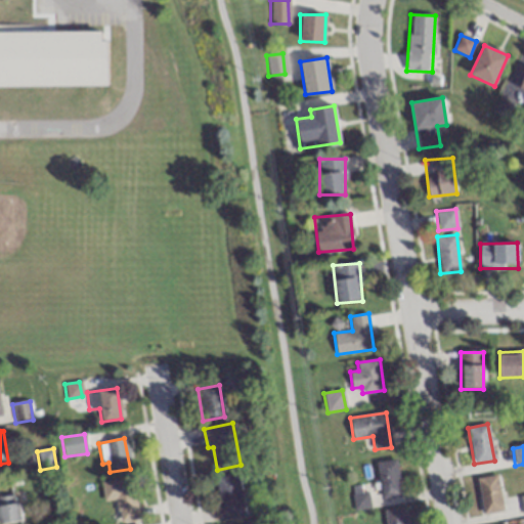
[(381,497),(401,495),(396,460),(377,463),(381,497)]
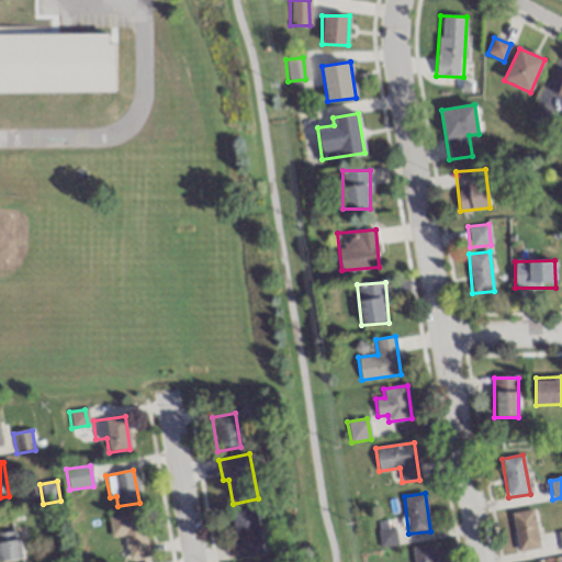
[(238,558),(262,554),(255,508),(229,513),(238,558)]
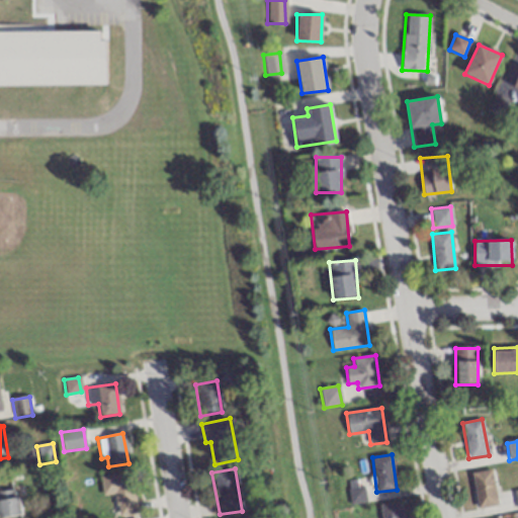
[(477,509),(497,506),(491,470),(470,473),(477,509)]
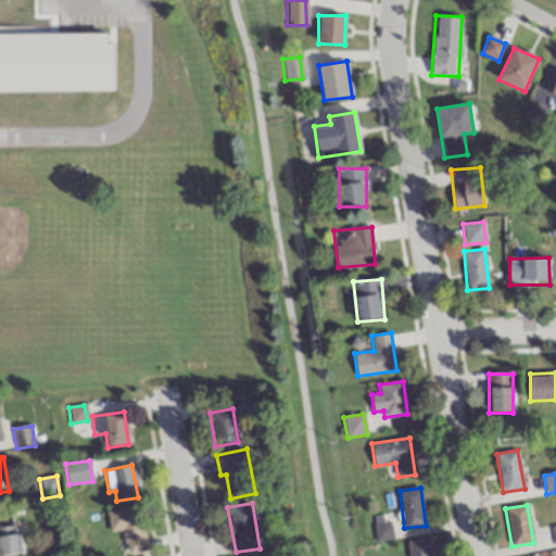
[(124,531),(126,554),(147,551),(141,507),(106,512),(110,532),(124,531)]
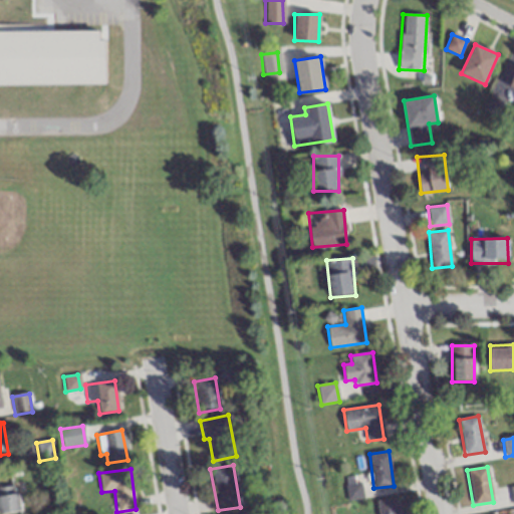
[(346,496),(358,499),(361,486),(349,483),(346,496)]
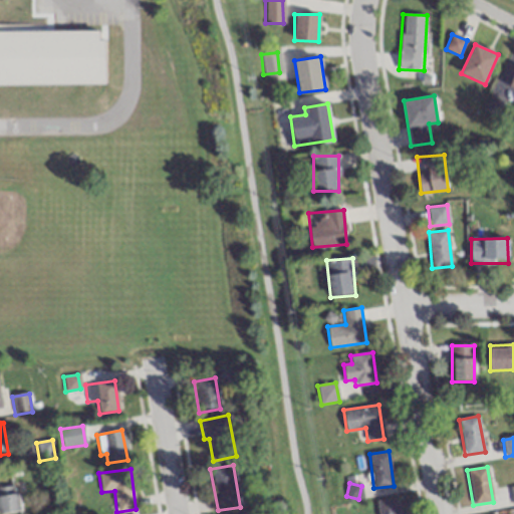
[(0,513),(18,513),(18,488),(0,488),(0,513)]
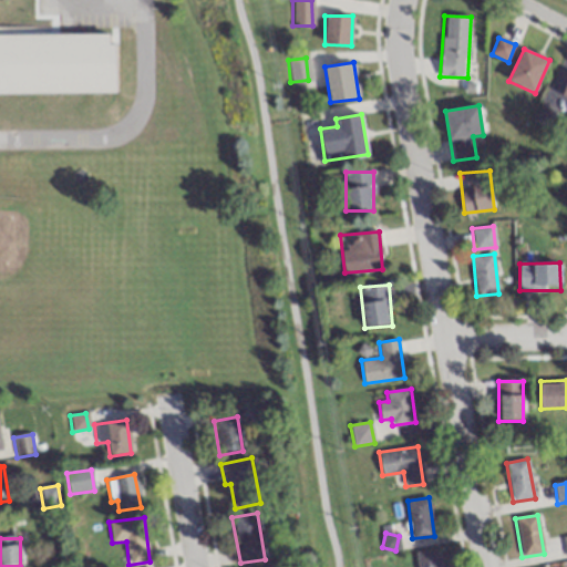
[(416,566),(440,566),(437,549),(415,553),(416,566)]
